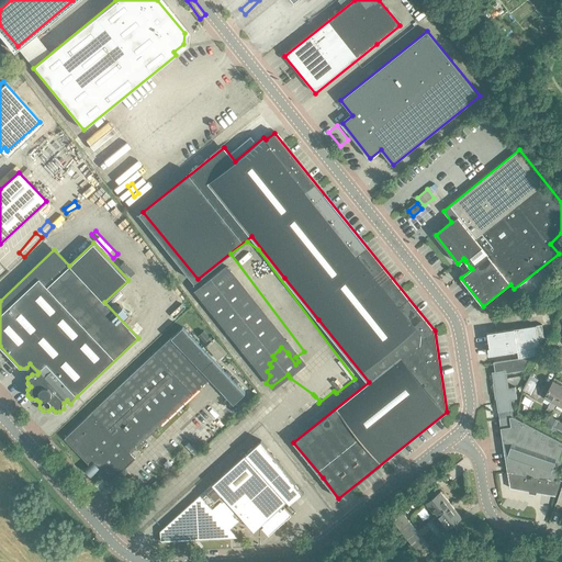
[(122,265),(132,278),(137,273),(127,260),(122,265)]
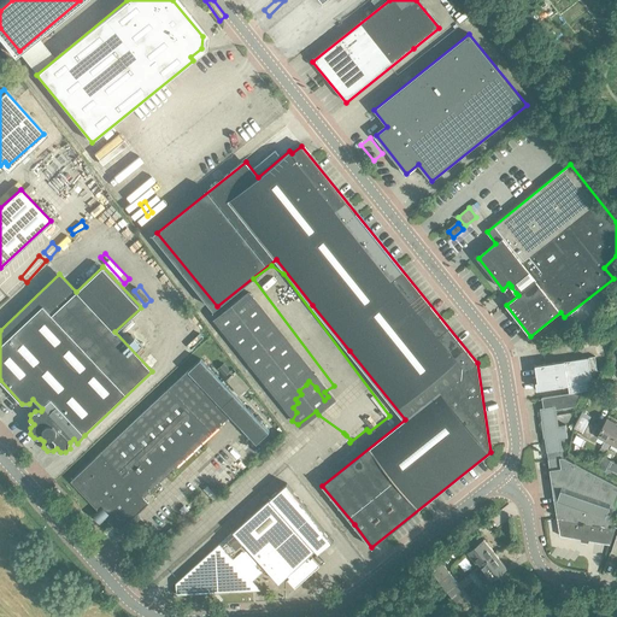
[(594,389),(592,372),(597,372),(595,357),(535,365),(536,382),(535,382),(536,391),(568,386),(569,393),(594,389)]
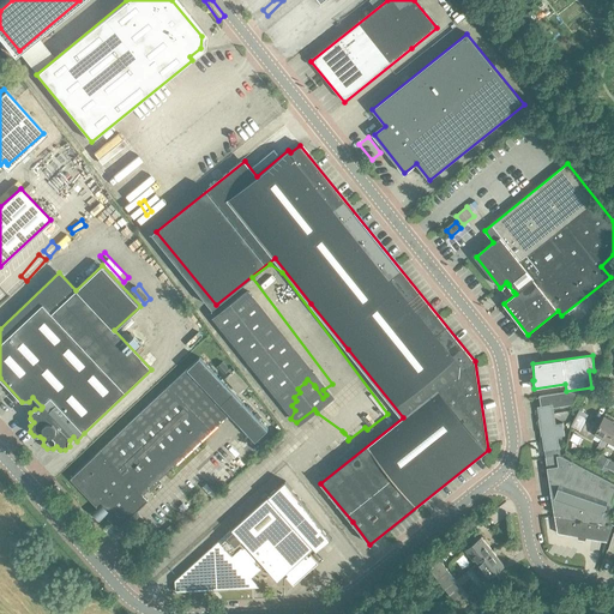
[(263,431),(266,431),(266,426),(246,392),(246,387),(234,369),(218,379),(209,378),(202,367),(200,381),(197,384),(191,374),(199,368),(193,360),(182,367),(188,377),(191,378),(198,389),(198,393),(197,393),(197,405),(198,408),(198,415),(209,432),(229,419),(242,439),(250,439),(263,431)]
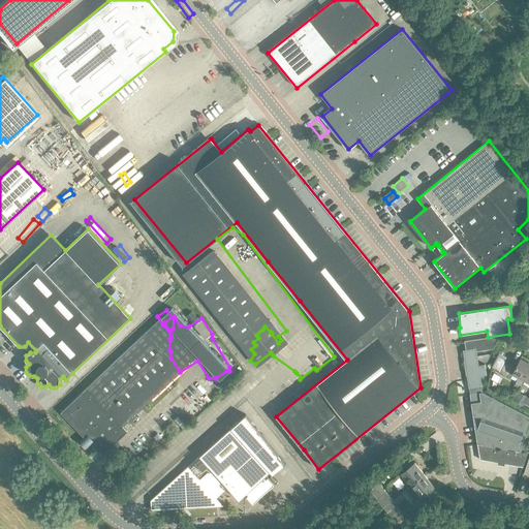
[(499,337),(464,341),(466,350),(463,350),(465,361),(466,361),(468,375),(467,375),(469,387),(481,385),(480,376),(487,375),(485,365),(478,365),(476,348),(494,346),(499,337)]
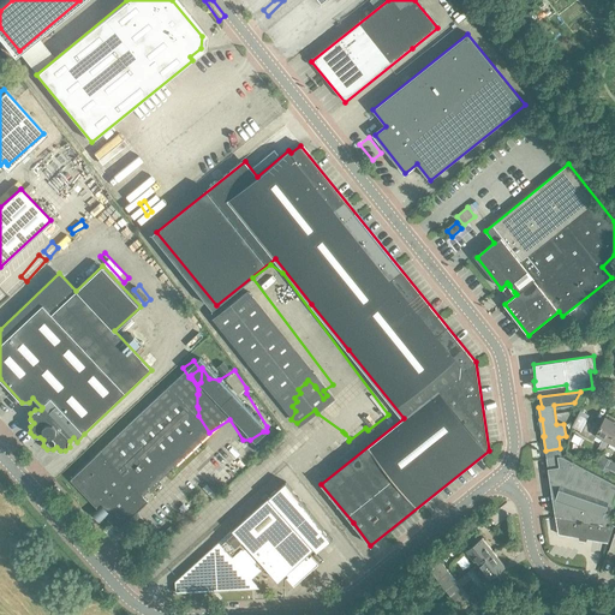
[(485,395),(490,427),(501,425),(497,394),(485,395)]
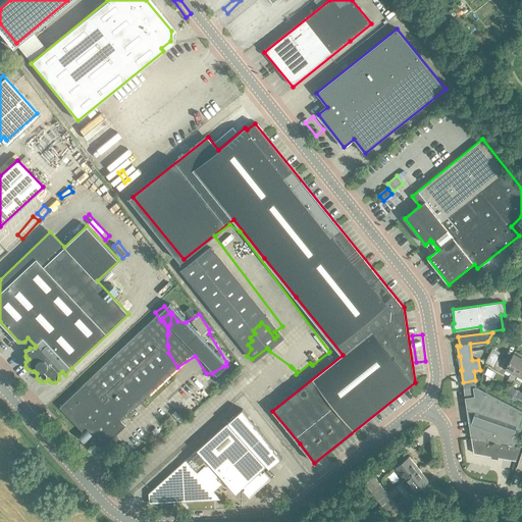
[(516,375),(521,364),(521,358),(514,354),(510,361),(493,353),(488,363),(493,366),(492,369),(503,374),(506,369),(516,375)]
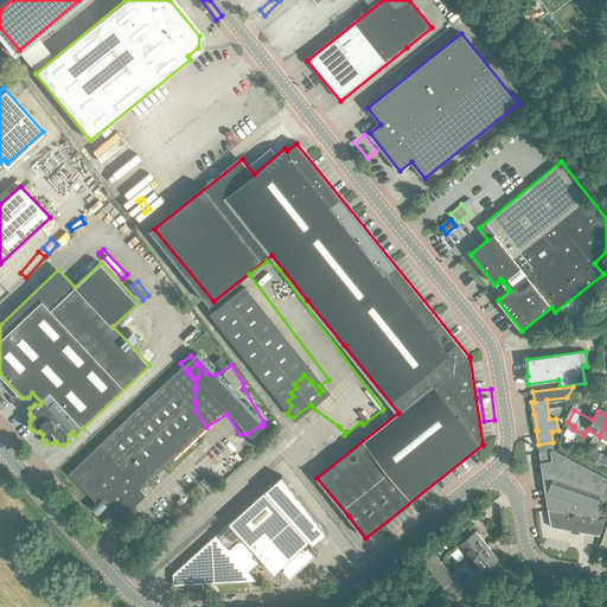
[(195,415),(183,426),(198,441),(208,430),(195,415)]
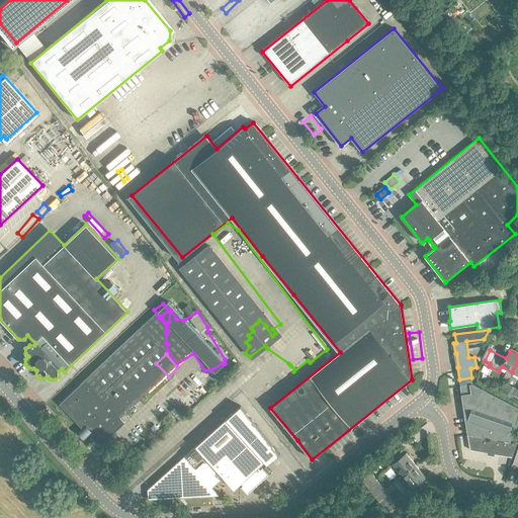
[(185,374),(176,384),(190,399),(198,389),(185,374)]
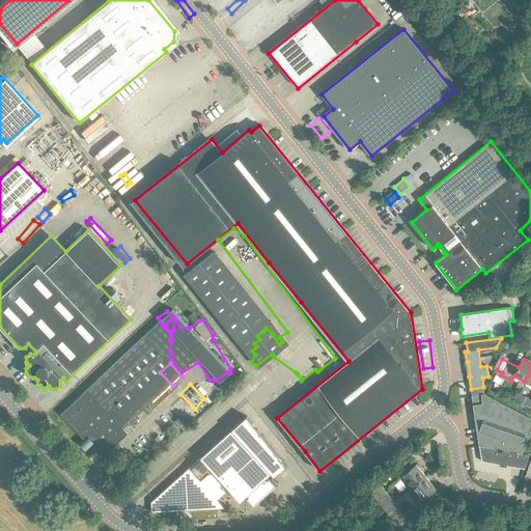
[(524,452),(530,428),(530,417),(485,394),(483,387),(471,389),(472,396),(480,445),(524,452)]
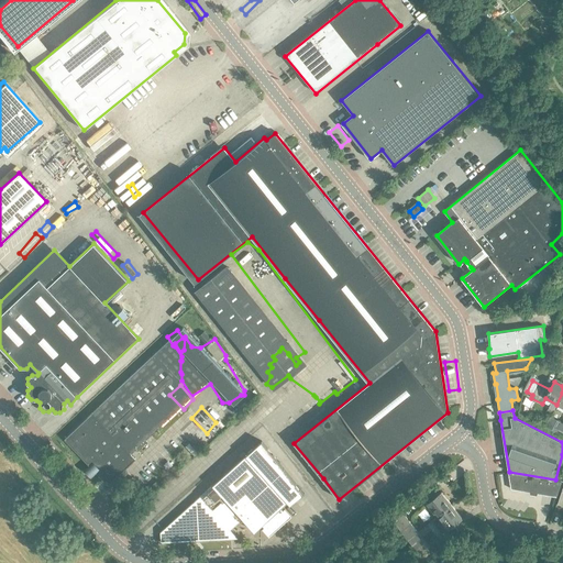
[(550,423),(543,411),(534,416),(541,428),(550,423)]
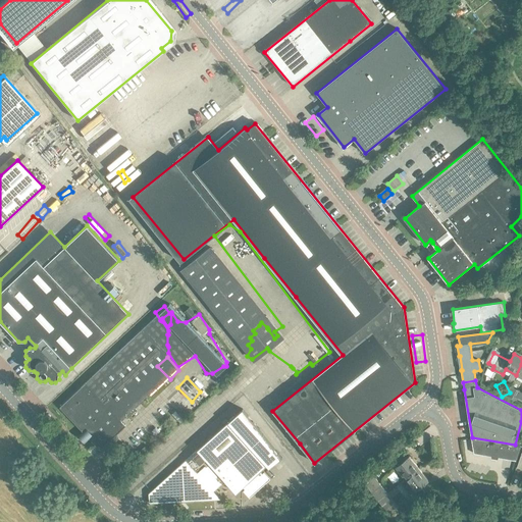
[(518,399),(521,393),(516,389),(513,396),(518,399)]
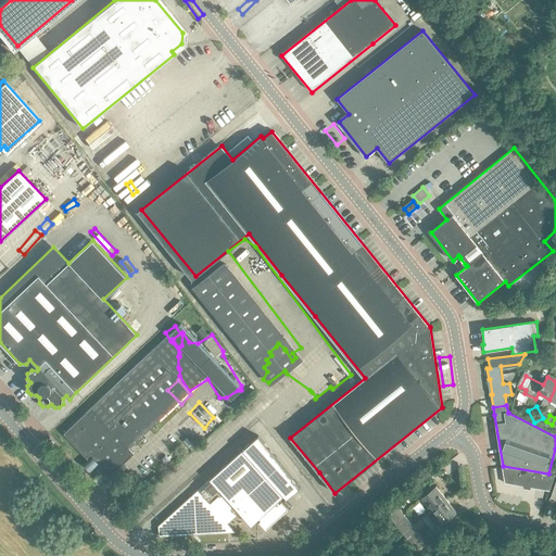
[(182,420),(174,428),(189,442),(198,434),(182,420)]
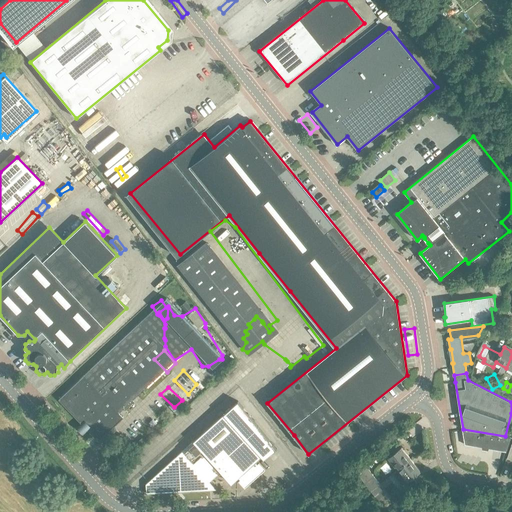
[(258,464),(256,463),(276,444),(238,402),(146,485),(147,494),(211,491),(210,482),(221,473),(232,485),(239,478),(241,479),(239,481),(245,488),(266,469),(260,463),(258,464)]
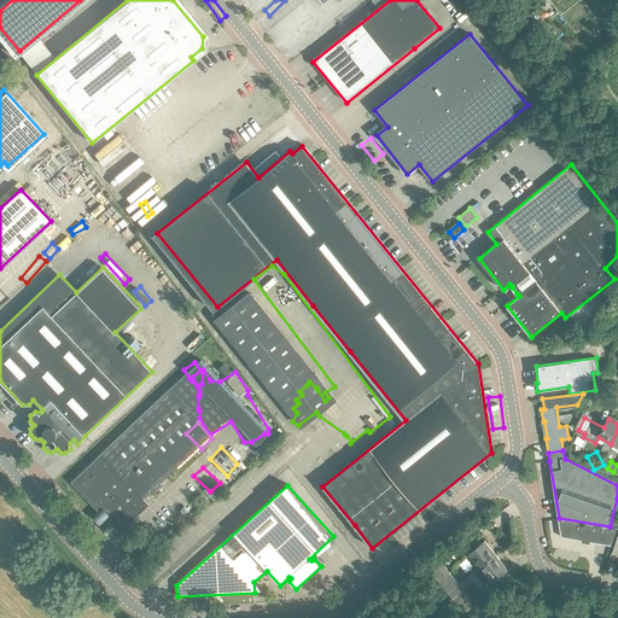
[(103,507),(93,517),(99,524),(110,514),(103,507)]
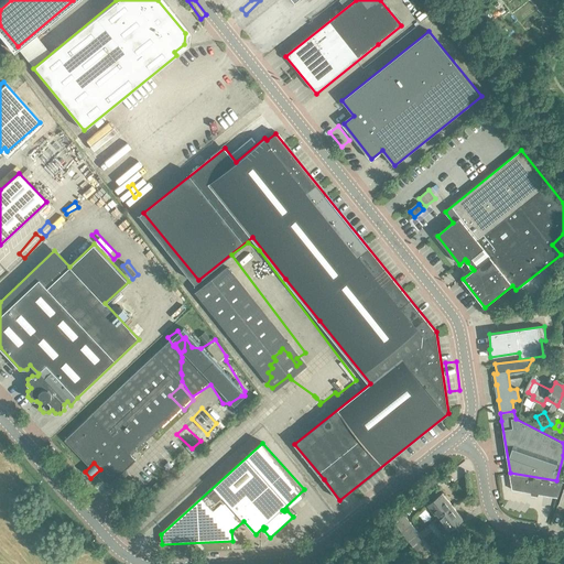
[(557,498),(562,484),(509,474),(512,490),(557,498)]
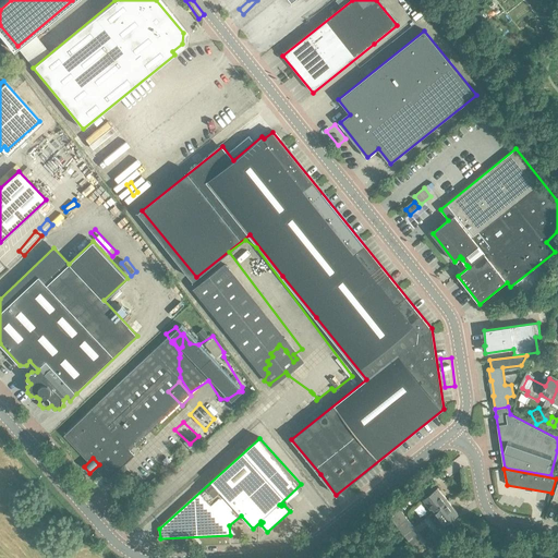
[(130,500),(135,496),(129,488),(123,493),(130,500)]
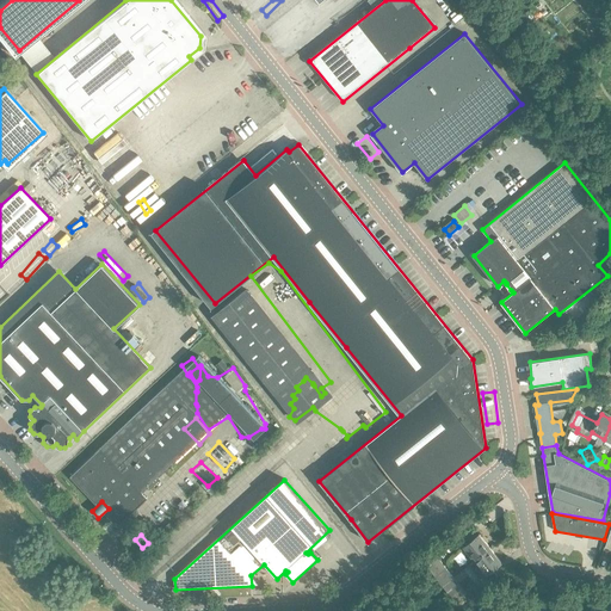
[(475,561),(491,549),(479,535),(463,547),(475,561)]
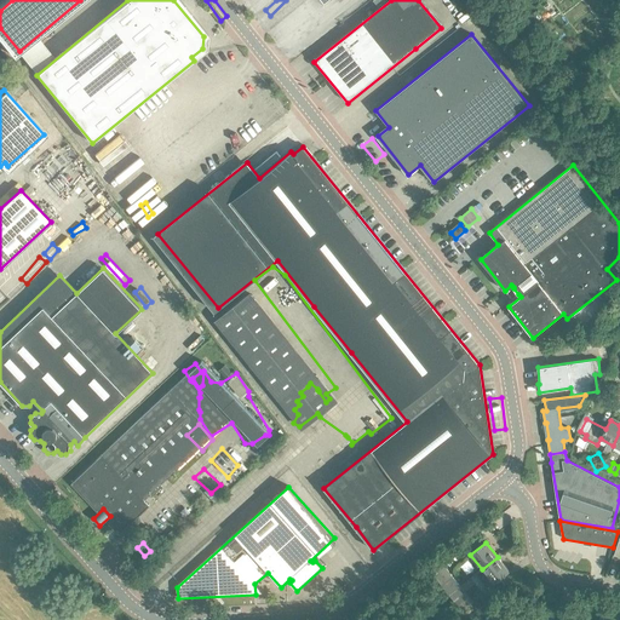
[(498,557),(482,569),(493,583),(509,570),(498,557)]
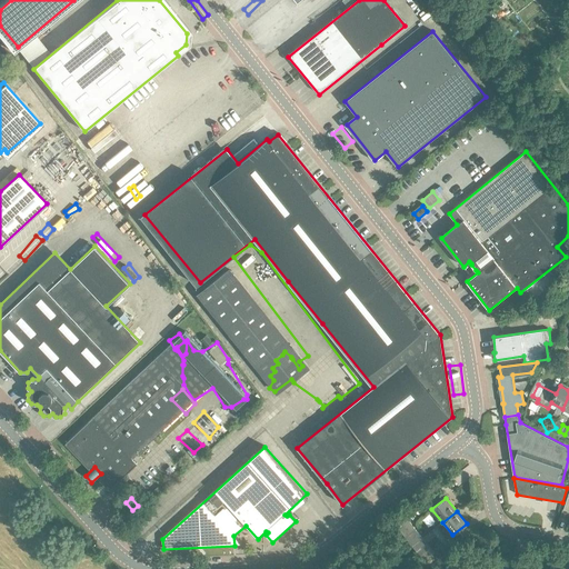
[(422,538),(405,516),(395,525),(411,546),(422,538)]
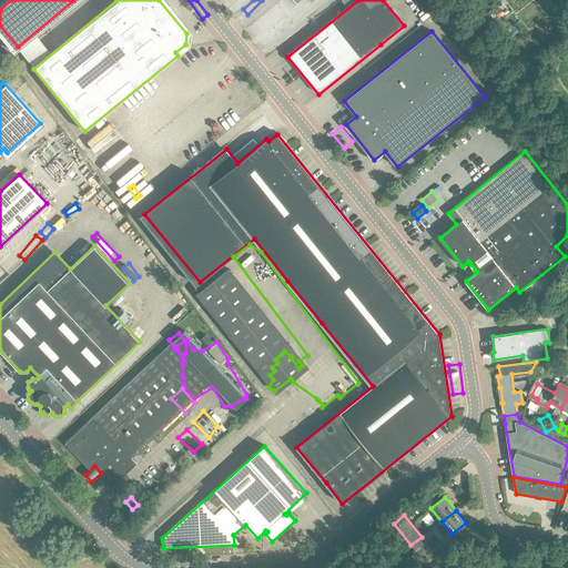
[(424,551),(417,541),(412,546),(419,555),(424,551)]
